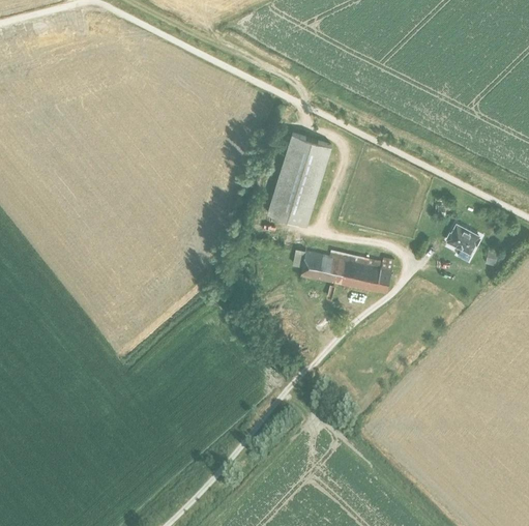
[(292,135),(267,214),(306,227),(331,147),(292,135)]
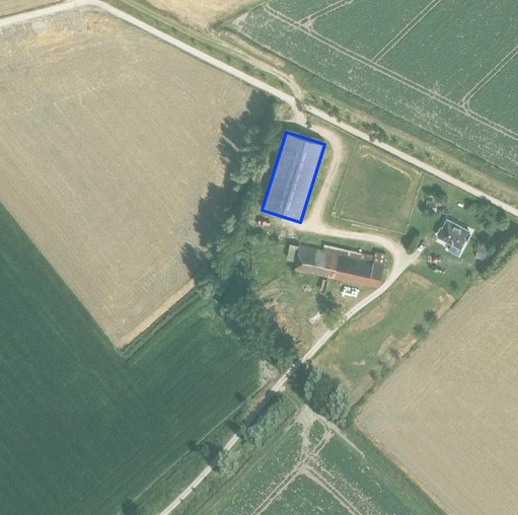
[(428,197),(427,213),(435,213),(435,212),(446,212),(446,202),(440,201),(441,198),(428,197)]
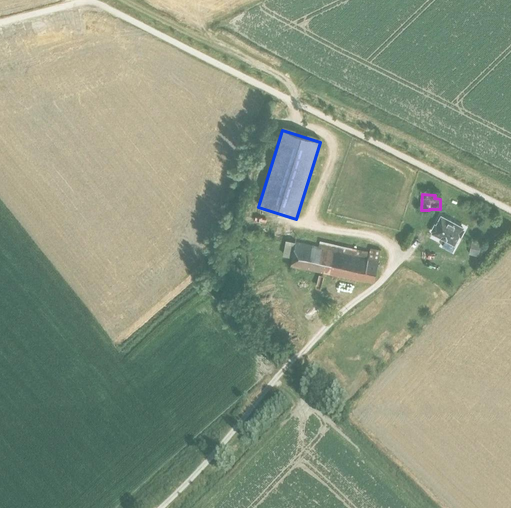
[(434,224),(430,232),(431,233),(431,234),(444,241),(441,247),(451,253),(459,238),(460,239),(465,231),(463,230),(464,229),(440,216),(435,225),(434,224)]
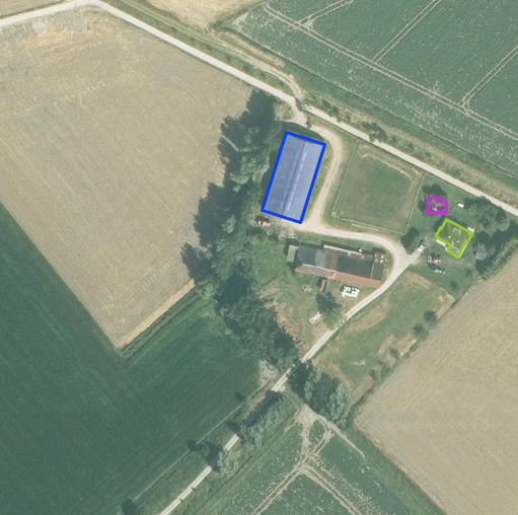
[(296,264),(294,270),(378,288),(385,255),(375,253),(374,258),(324,247),(323,252),(290,245),(286,262),(296,264)]
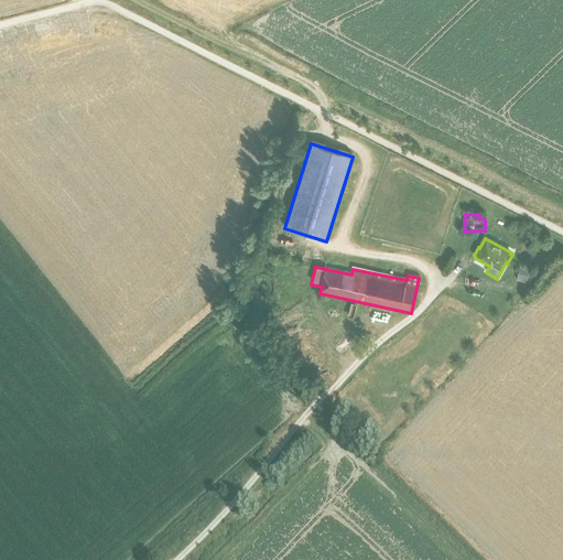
[(532,270),(519,268),(516,282),(529,284),(532,270)]
